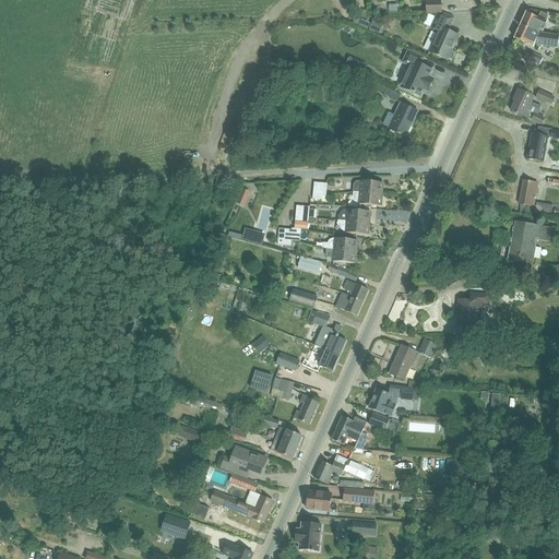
[(427,14),(437,14),(442,14),(441,1),(426,2),(427,14)]
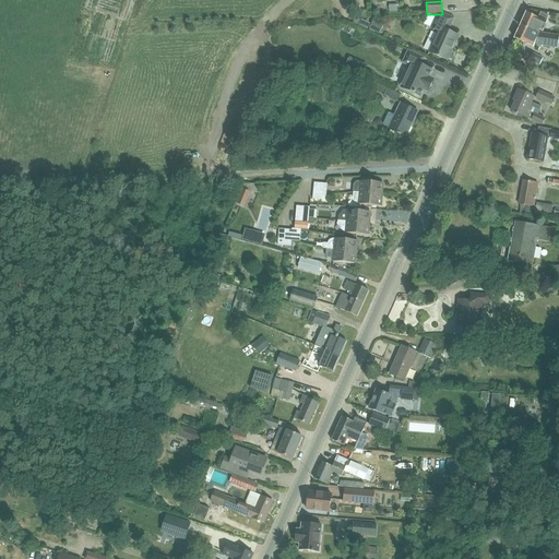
[(521,25),(539,32),(543,33),(546,23),(548,16),(540,12),(537,19),(526,13),(521,25)]
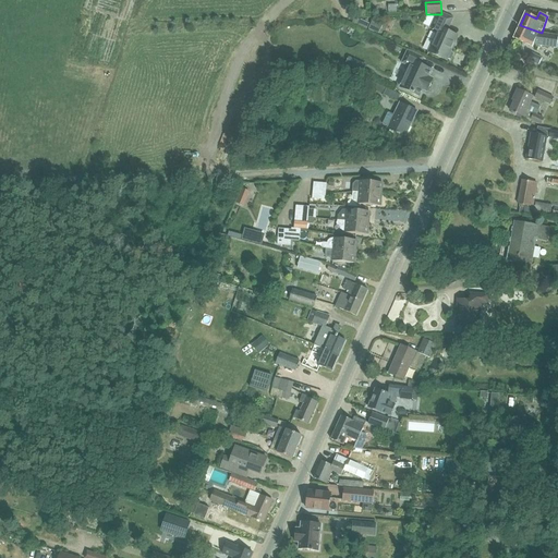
[(443,13),(441,14),(436,14),(429,28),(437,33),(428,52),(447,61),(448,60),(451,60),(453,55),(451,52),(458,36),(447,32),(453,19),(443,13)]
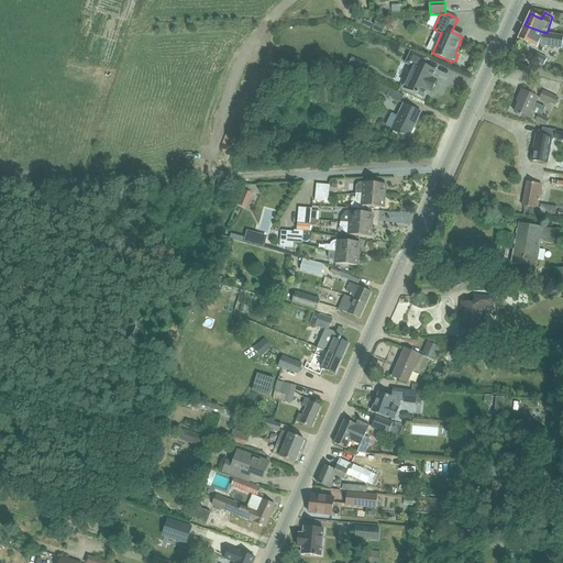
[(373,24),(364,20),(361,25),(371,30),(373,24)]
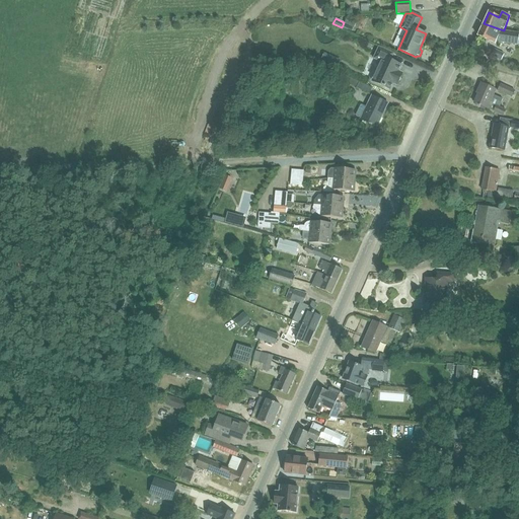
[(356,23),(347,19),(343,27),(353,31),(356,23)]
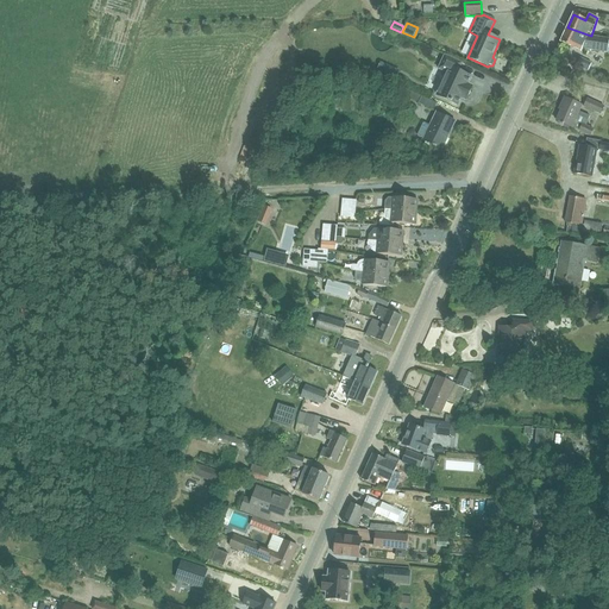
[(608,44),(608,38),(591,36),(588,35),(567,27),(560,43),(582,52),(582,49),(608,52),(608,44)]
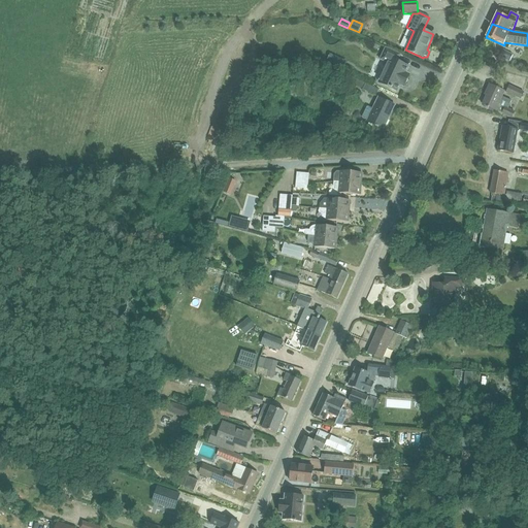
[(388,63),(378,83),(397,92),(400,86),(403,88),(409,75),(405,73),(408,67),(397,62),(400,55),(386,48),(380,60),(388,63)]
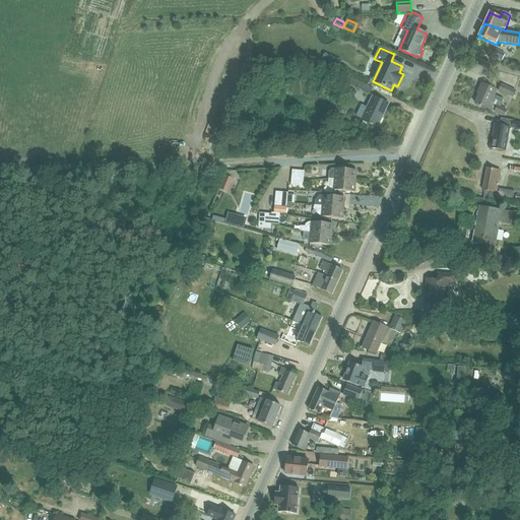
[(505,54),(495,49),(492,56),(501,61),(505,54)]
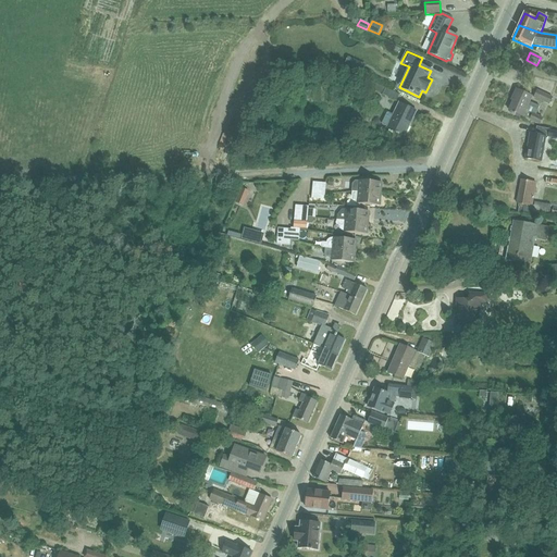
[(285,90),(289,83),(281,78),(277,86),(285,90)]
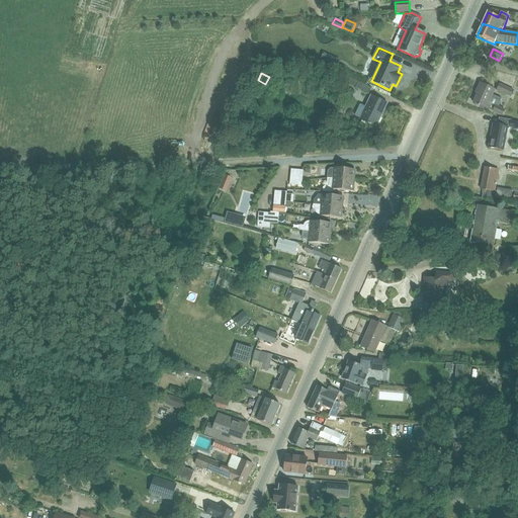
[(371,88),(360,83),(358,82),(355,88),(359,90),(368,94),(371,88)]
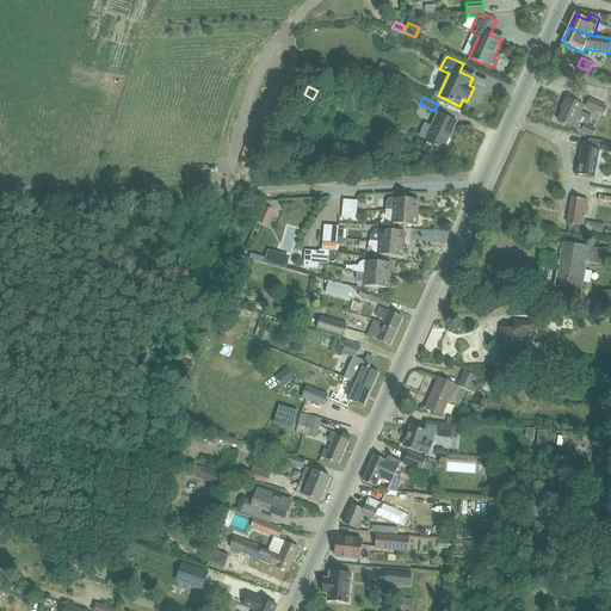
[(591,117),(590,117),(580,112),(584,105),(567,98),(563,105),(565,106),(559,122),(592,137),(596,129),(587,127),(591,117)]
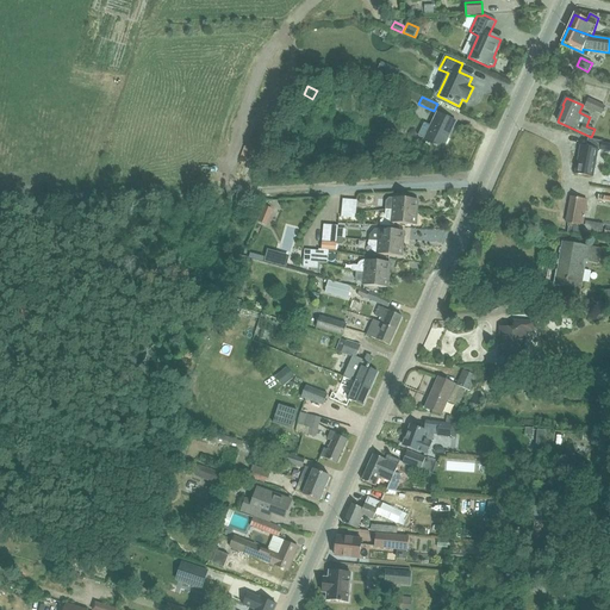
[(604,107),(605,106),(589,99),(584,109),(599,113),(602,114),(604,107)]
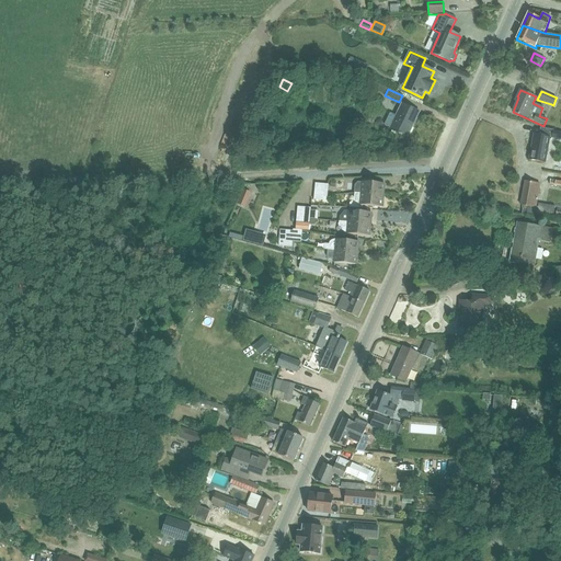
[(389,129),(397,134),(407,138),(420,112),(402,104),(396,116),(390,114),(385,125),(390,127),(389,129)]
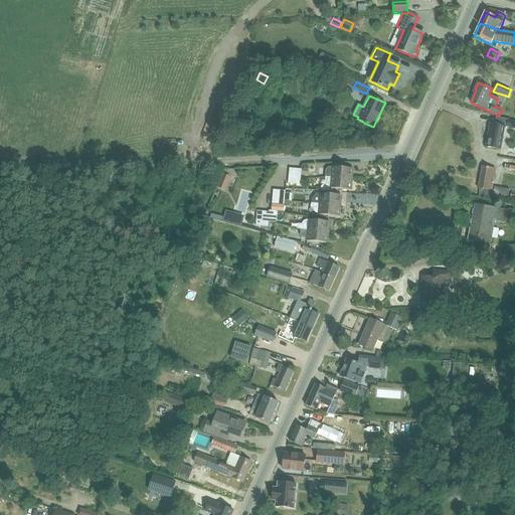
[(486,147),(496,149),(500,150),(505,127),(495,125),(490,124),(486,147)]
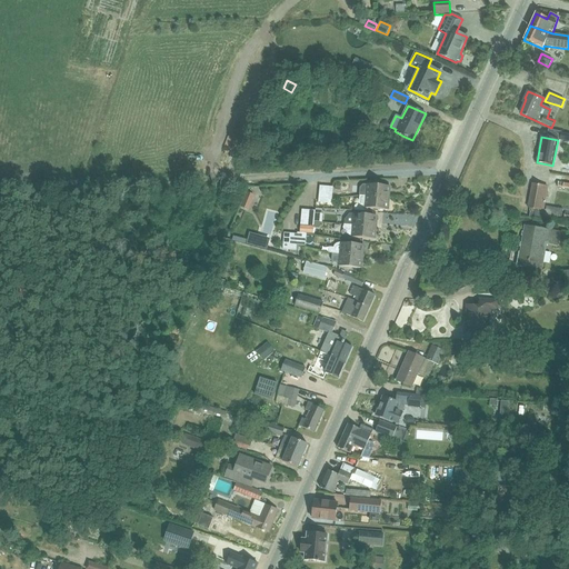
[(355,148),(348,152),(352,158),(358,153),(355,148)]
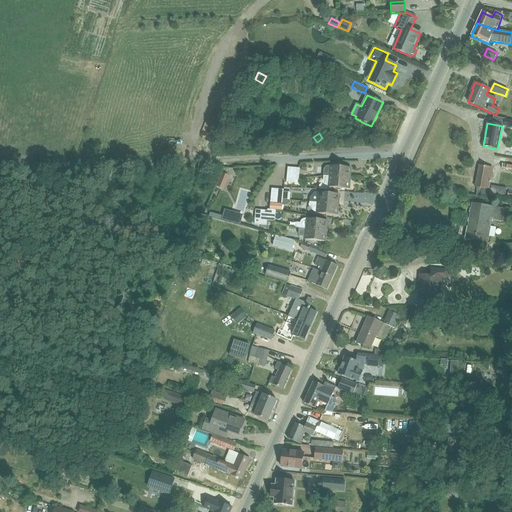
[(351,168),(330,166),(326,166),(323,169),(323,176),(348,179),(348,175),(350,175),(351,168)]
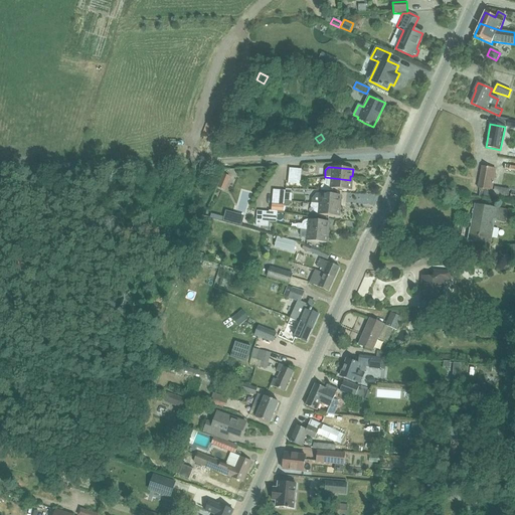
[(480,189),(480,191),(479,197),(493,200),(493,197),(508,200),(509,190),(495,187),(494,191),(492,191),(496,169),(482,167),(478,188),(480,189)]
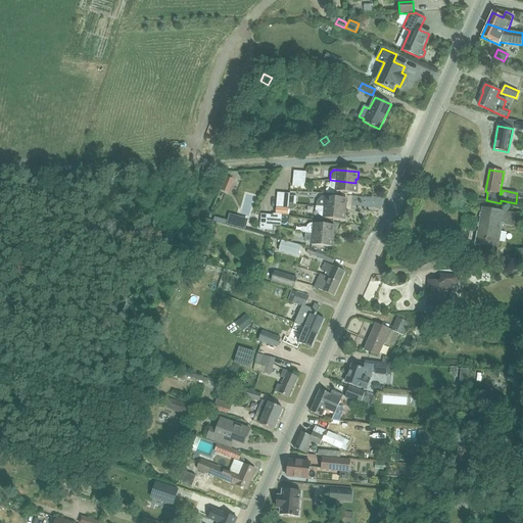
[(228,178),(222,190),(228,192),(234,180),(228,178)]
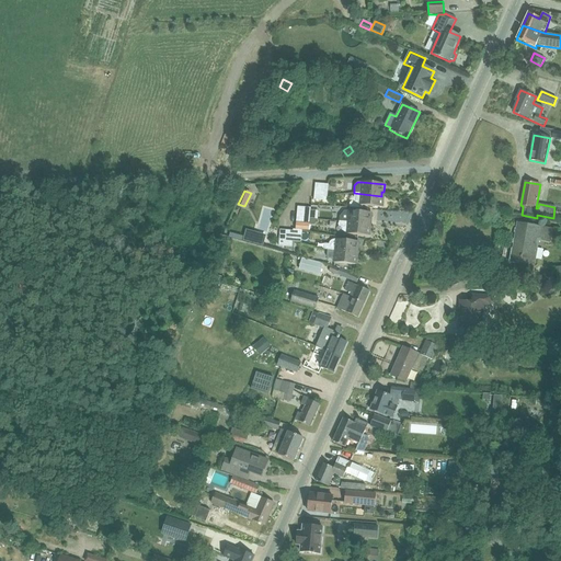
[(381,201),(381,196),(354,193),(354,202),(352,202),(350,204),(350,208),(359,208),(359,205),(382,207),(382,201),(381,201)]
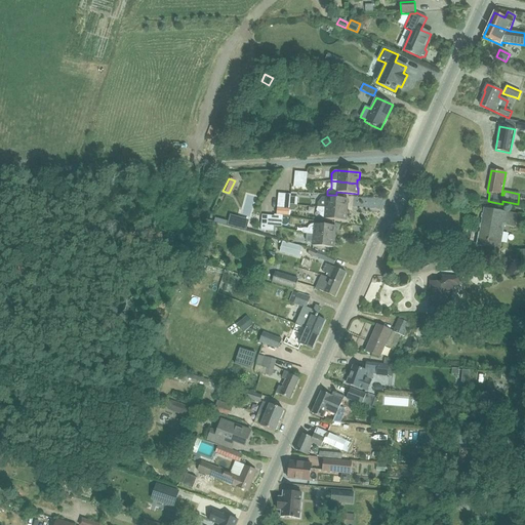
[(478,184),(465,180),(462,188),(463,188),(462,195),(477,197),(478,188),(477,188),(478,184)]
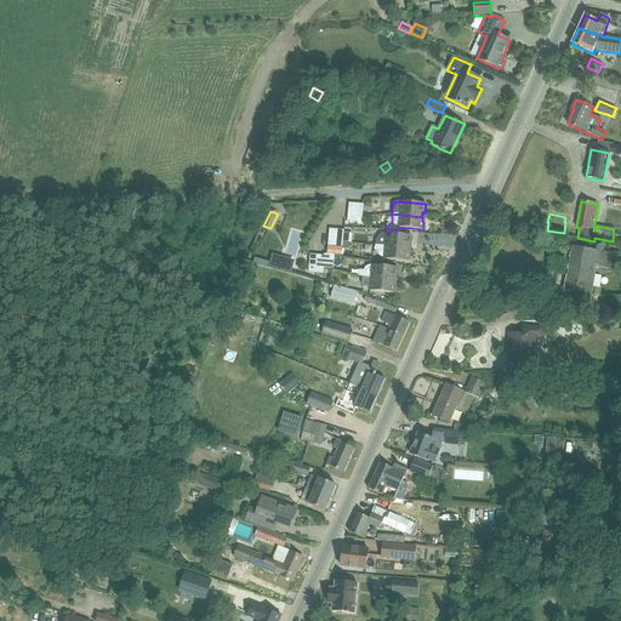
[(376,240),(375,245),(408,249),(409,244),(410,244),(411,235),(381,233),(376,240)]
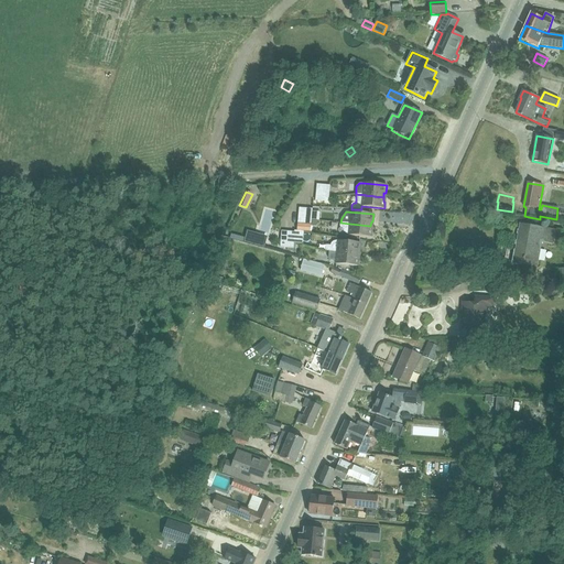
[(370,226),(340,223),(339,227),(345,232),(349,236),(371,238),(372,230),(370,230),(370,226)]
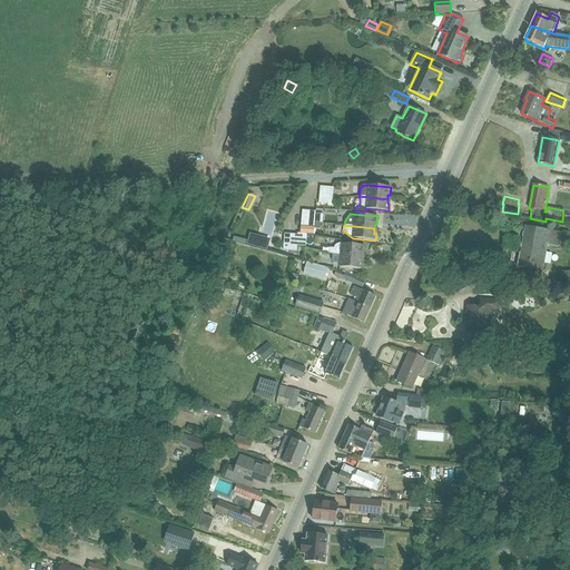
[(561,233),(526,226),(519,266),(542,269),(547,245),(559,247),(561,233)]
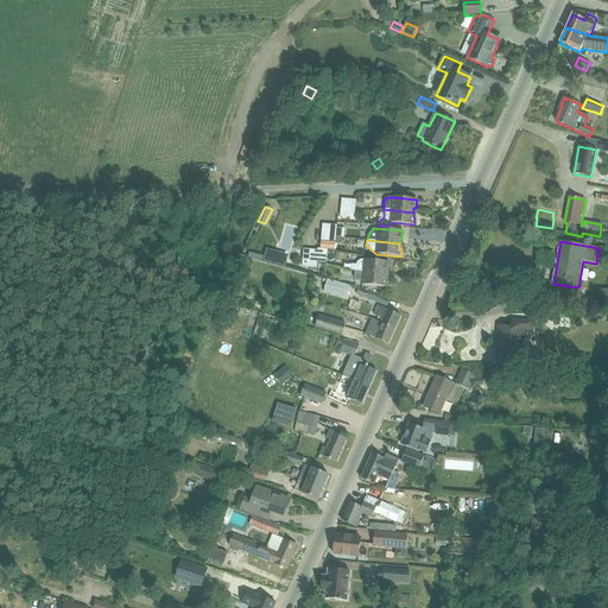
[(267,249),(264,261),(285,266),(287,255),(267,249)]
